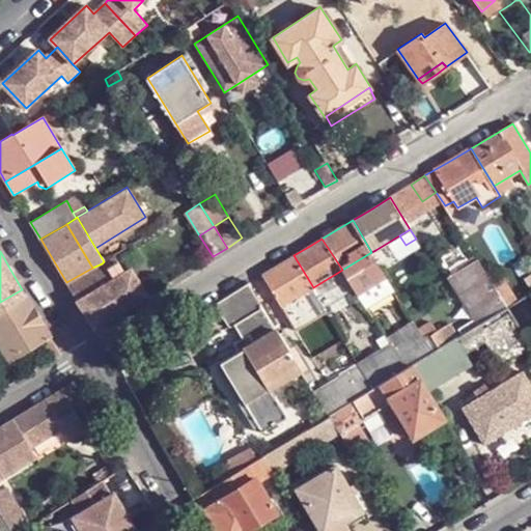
[(358,292),(386,275),(375,258),(371,252),(342,270),(350,280),(358,292)]
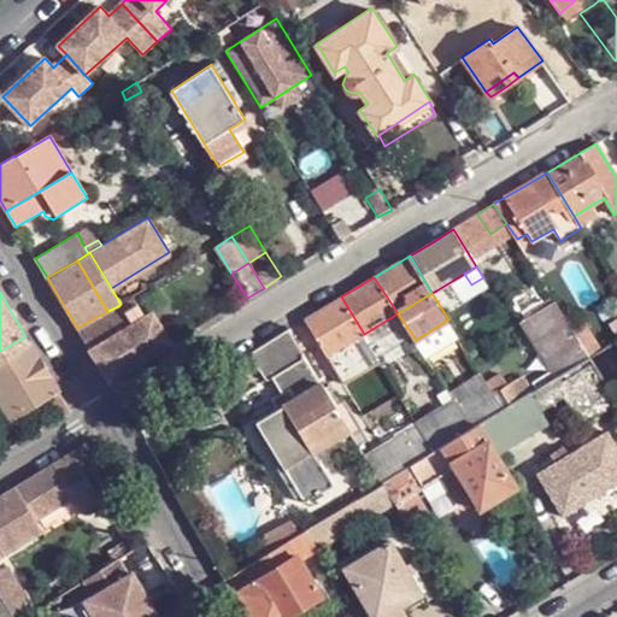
[(171,344),(162,327),(150,334),(142,322),(148,318),(135,295),(130,298),(118,306),(107,311),(77,328),(110,381),(154,354),(171,344)]
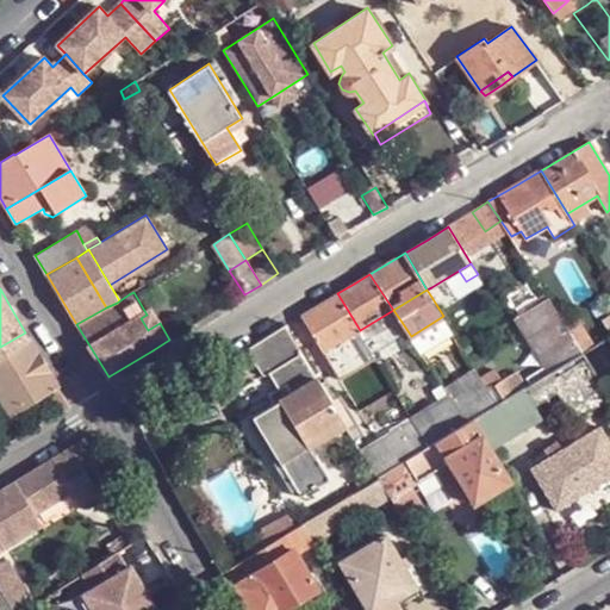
[(325,352),(360,330),(337,293),(321,305),(303,316),(319,343),(325,352)]
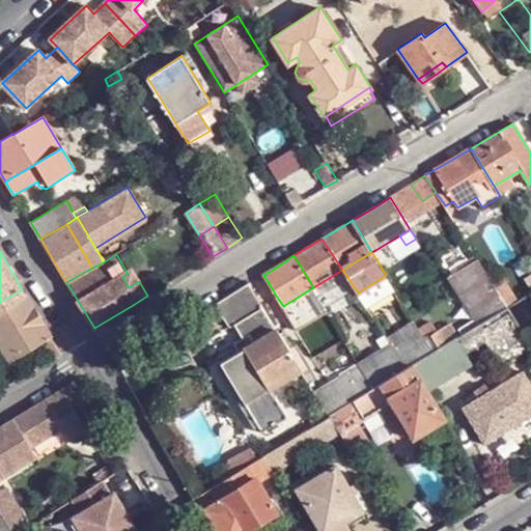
[(507,309),(494,287),(476,259),(448,278),(473,320),(477,327),(507,309)]
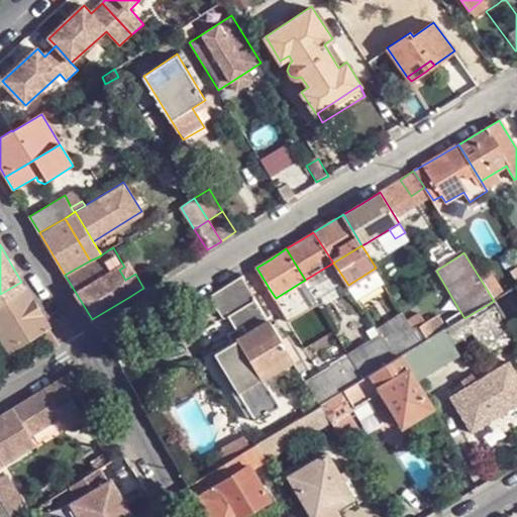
[(124,267),(119,270),(125,280),(135,274),(129,263),(124,267)]
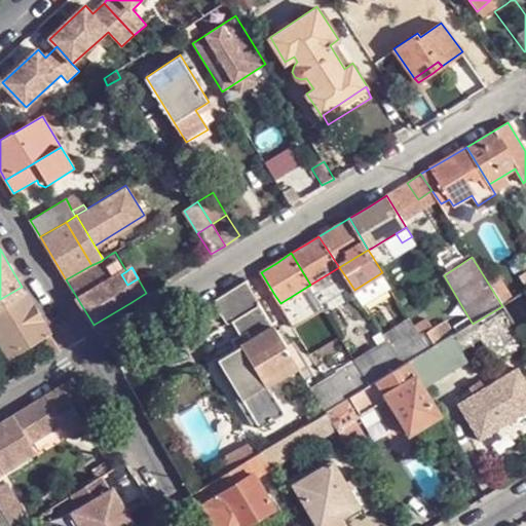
[(317,296),(346,277),(339,267),(310,285),(317,296)]
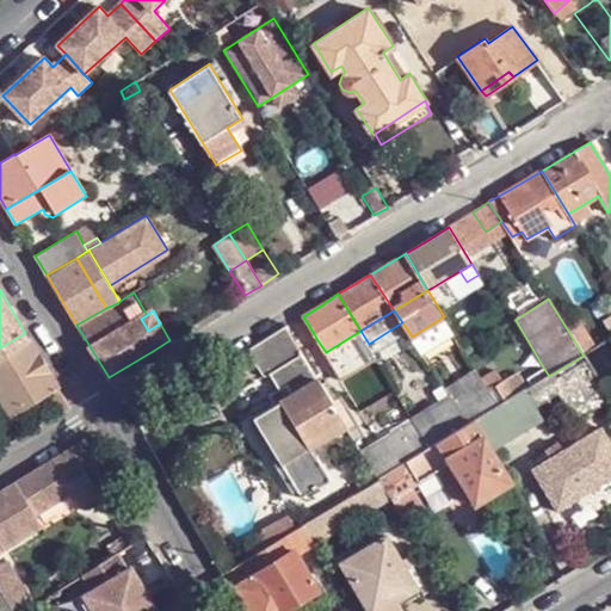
[(166,321),(160,323),(170,340),(179,334),(166,321)]
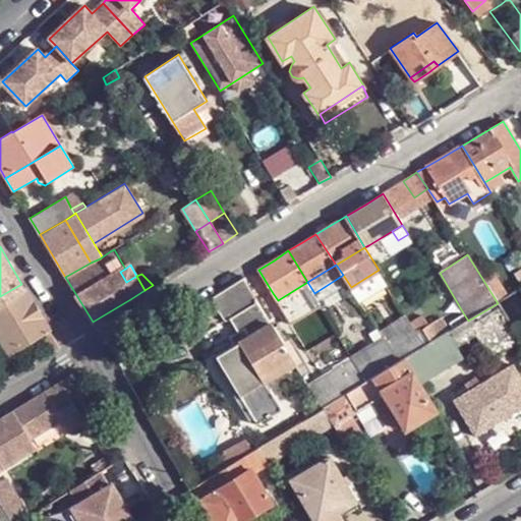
[(322,306),(351,287),(343,275),(314,293),(322,306)]
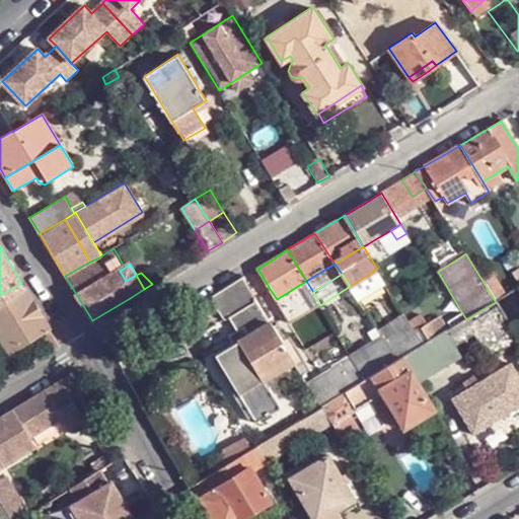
[(483,281),(496,302),(497,301),(505,297),(492,276),(483,281)]
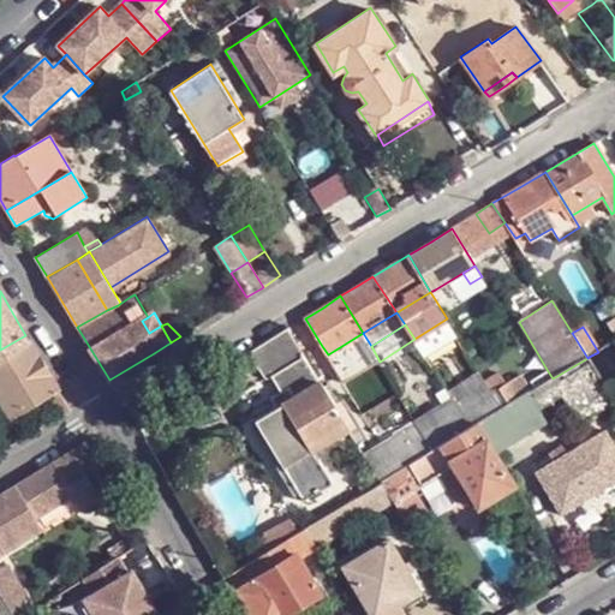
[(305,357),(288,328),(264,342),(249,352),(266,378),(272,375),(281,392),(290,387),(294,398),(321,382),(305,357)]
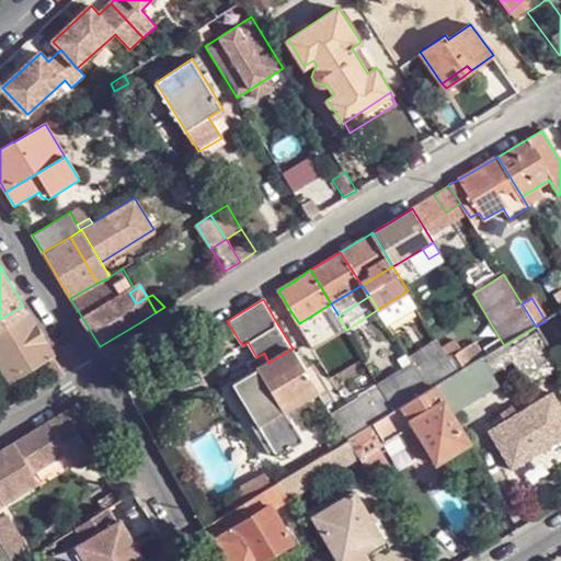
[(315,348),(346,330),(339,316),(331,304),(299,323),(315,348)]
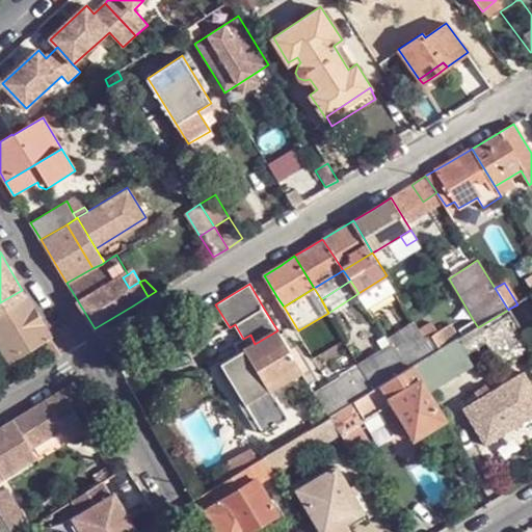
[(0,302),(0,312),(27,296),(22,290),(0,302)]
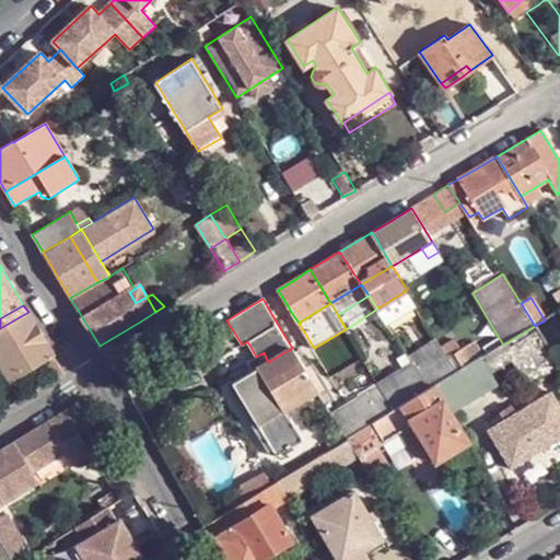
[(0,359),(12,378),(45,359),(53,353),(41,333),(28,312),(0,328),(0,359)]
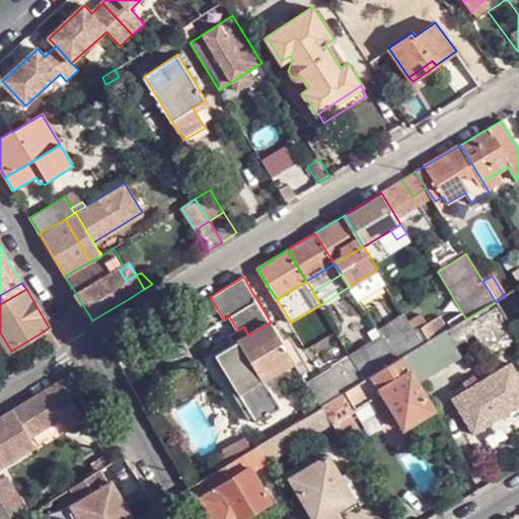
[(518,340),(497,301),(496,302),(466,319),(451,328),(447,331),(455,347),(474,335),(489,356),(513,342),(518,353),(518,340)]
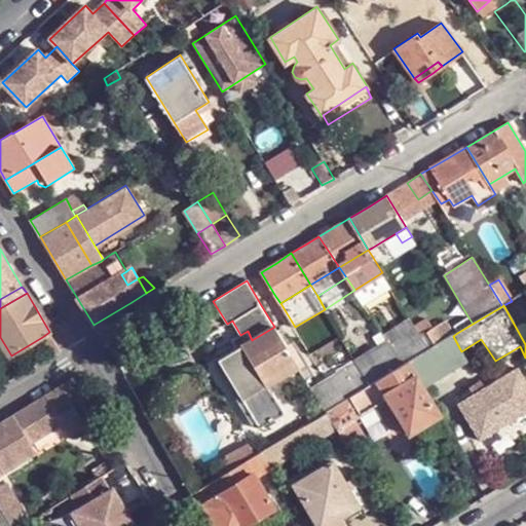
[(435,328),(444,322),(440,315),(429,321),(433,329),(435,328)]
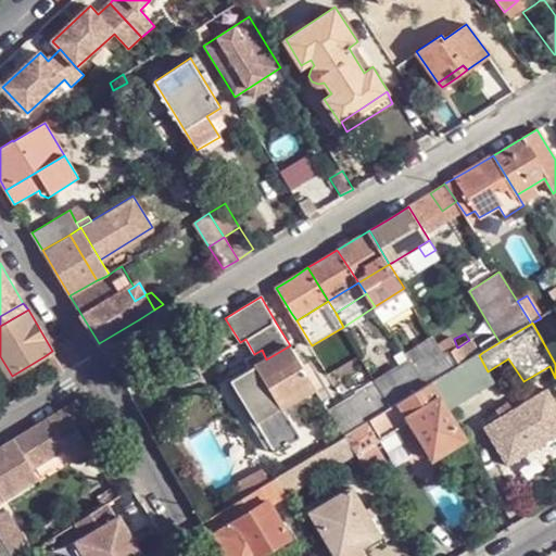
[(483,352),(500,342),(495,336),(479,345),(483,352)]
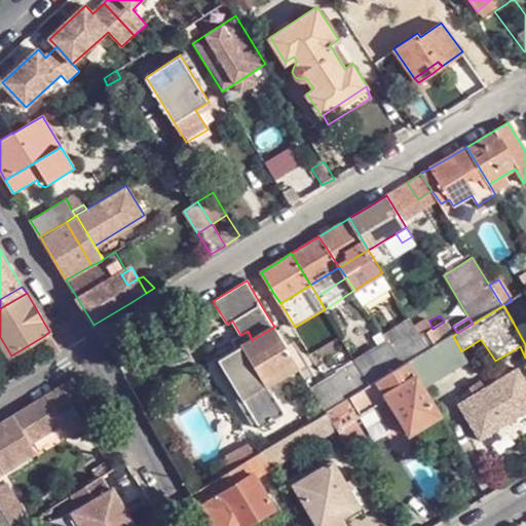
[(433,329),(429,321),(428,320),(415,327),(420,336),(426,332),(433,329)]
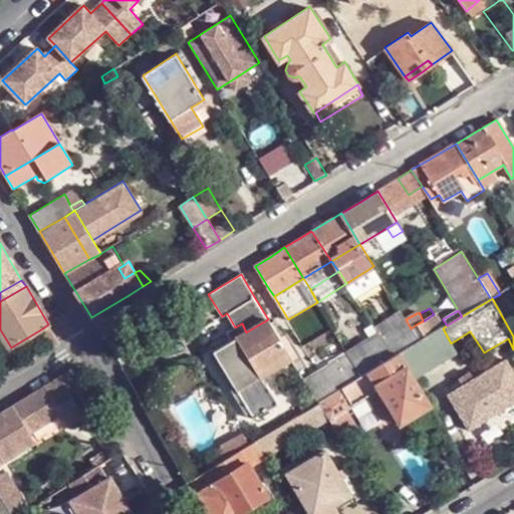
[(433,334),(443,328),(434,314),(425,320),(433,334)]
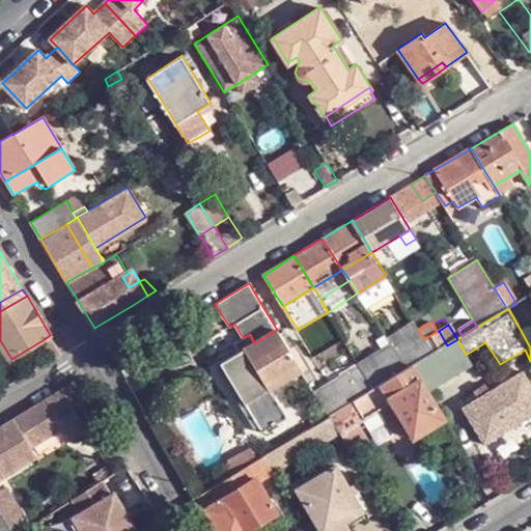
[(269,389),(302,370),(277,330),(254,343),(235,354),(232,356),(256,396),(257,397),(269,389)]
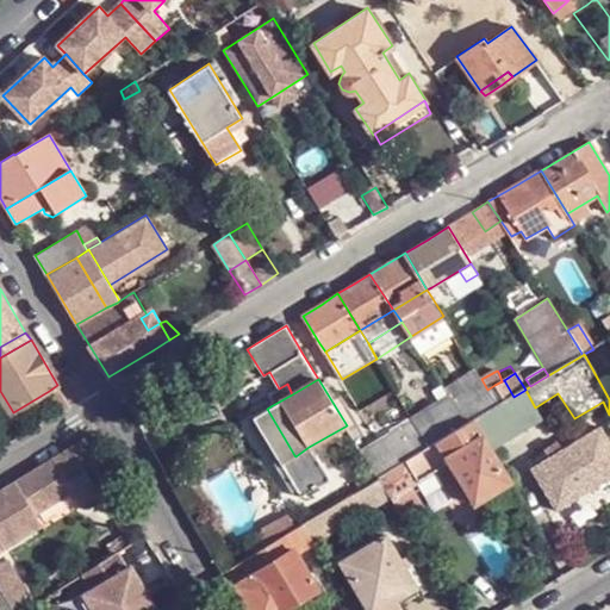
[(489,411),(504,403),(495,385),(487,390),(481,379),(449,398),(467,424),(474,421),(489,411)]
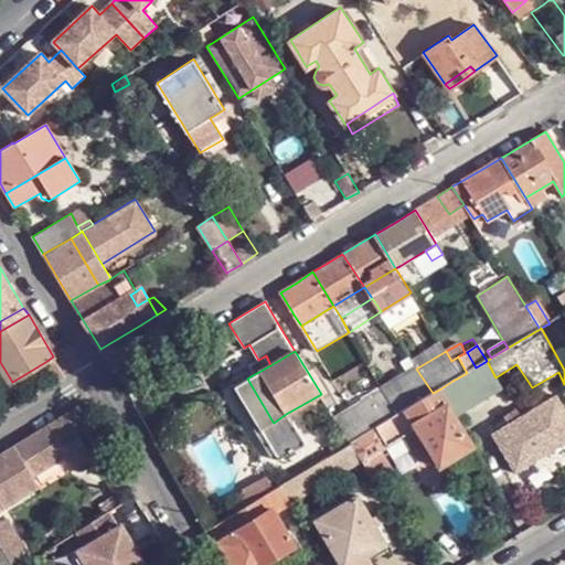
[(467,373),(476,368),(467,352),(465,353),(458,356),(467,373)]
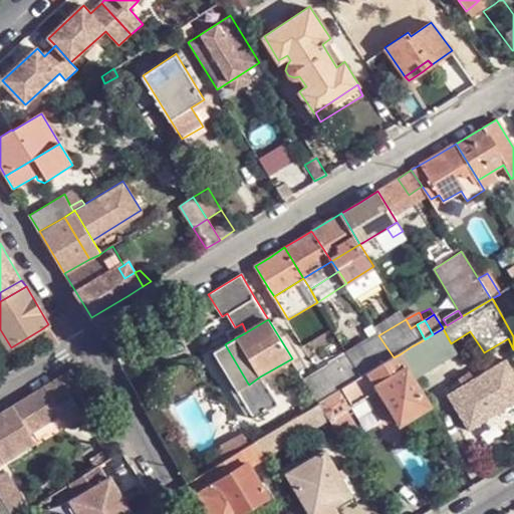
[(228,342),(246,332),(242,323),(235,327),(223,334),(228,342)]
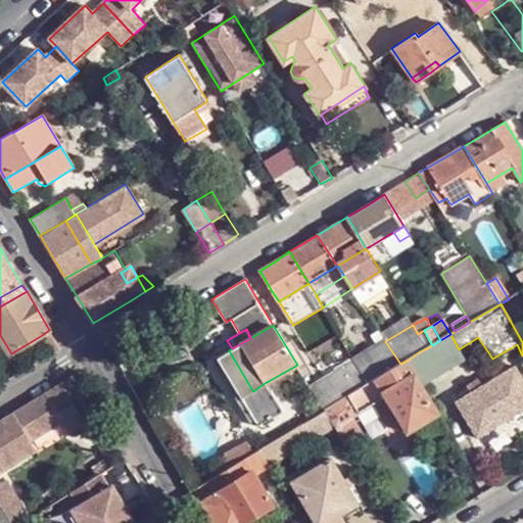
[(49,330),(42,335),(52,353),(60,348),(49,330)]
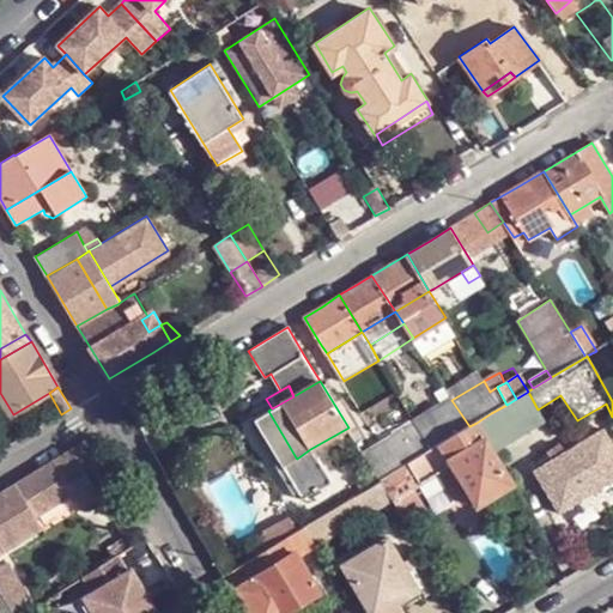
[(545,420),(538,410),(528,392),(516,399),(507,405),(491,413),(477,423),(485,437),(493,451),(545,420)]
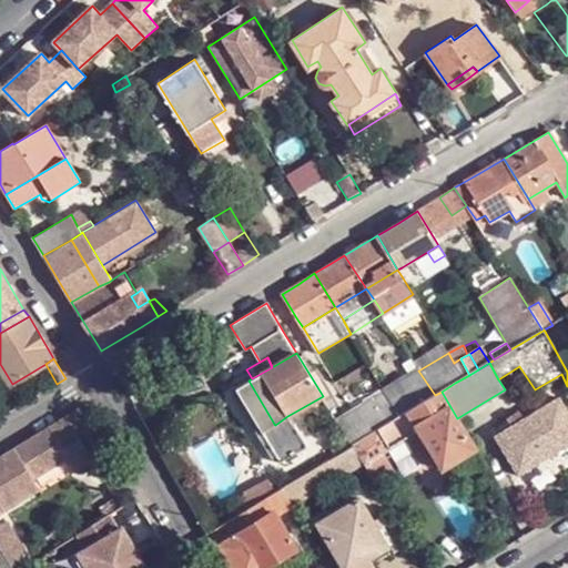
[(407,413),(435,395),(418,371),(385,392),(401,417),(407,413)]
